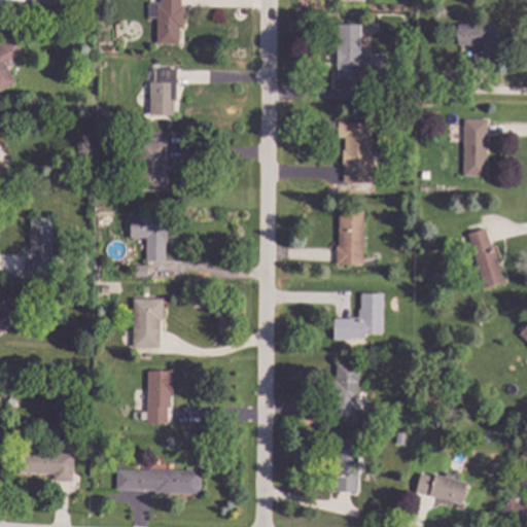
[(159,0),(159,2),(147,2),(146,18),(155,18),(154,43),(177,43),(177,29),(181,29),(181,6),(179,6),(179,0),(159,0)]
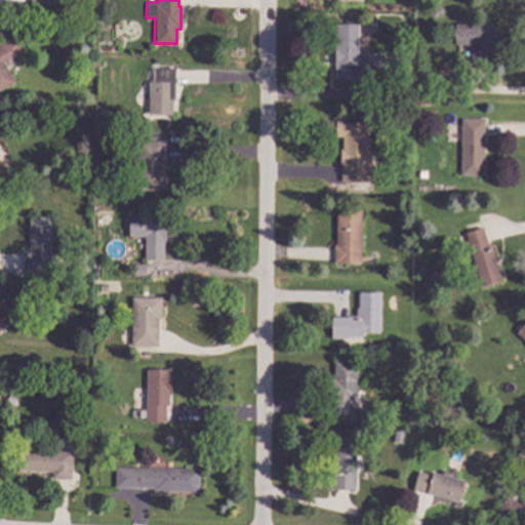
[(336,24),(357,24),(356,53),(385,54),(385,75),(336,74),(336,24)]
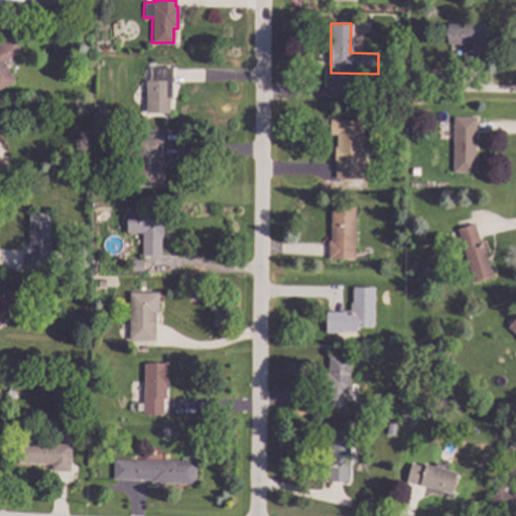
[(447,24),(447,41),(468,41),(468,60),(482,60),(482,25),(447,24)]
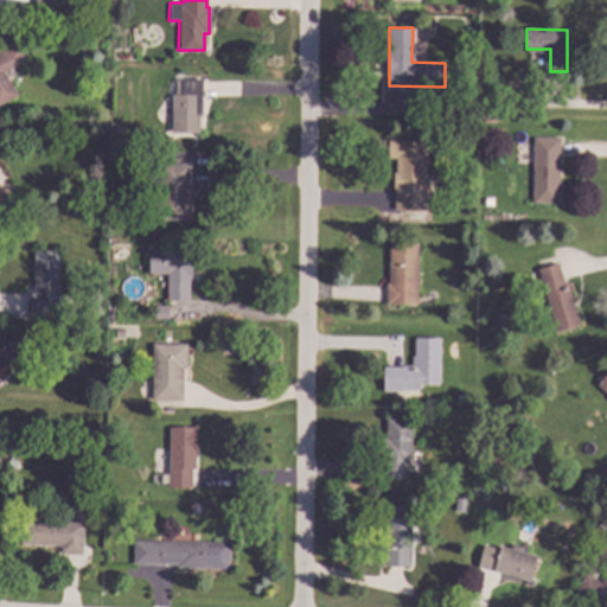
[(0,48),(16,39),(26,59),(4,72),(18,96),(0,104),(0,48)]
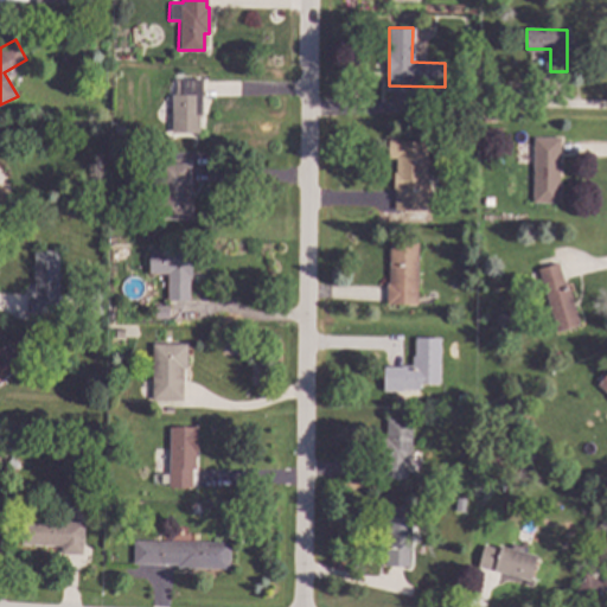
[(168,80),(200,81),(199,135),(167,135),(168,80)]
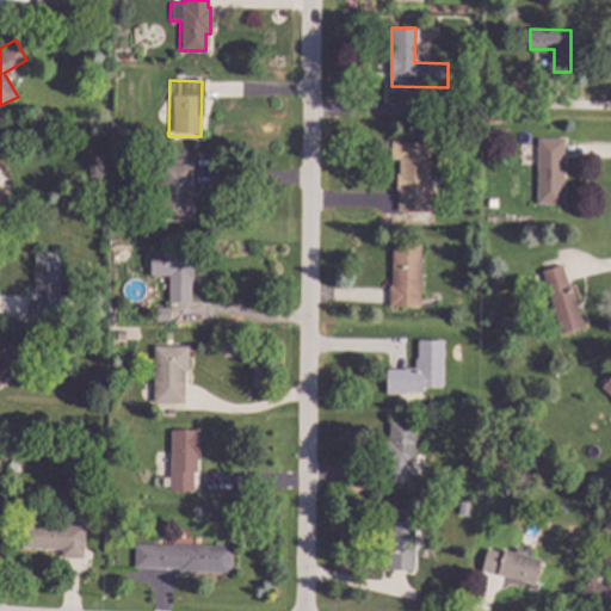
[(389,129),(390,159),(399,159),(399,208),(432,207),(431,142),(402,142),(402,129),(389,129)]
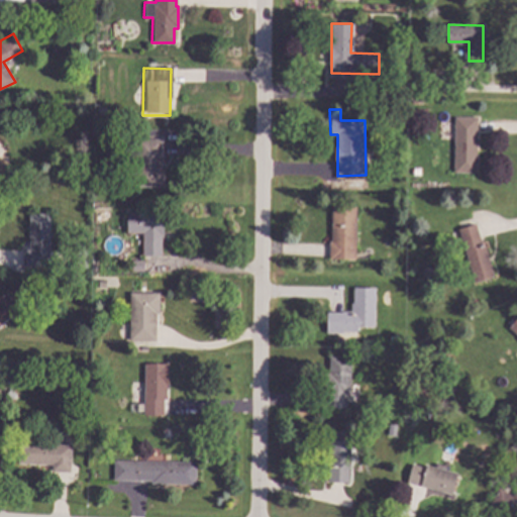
[(453,117),(477,117),(476,174),(452,174),(453,117)]
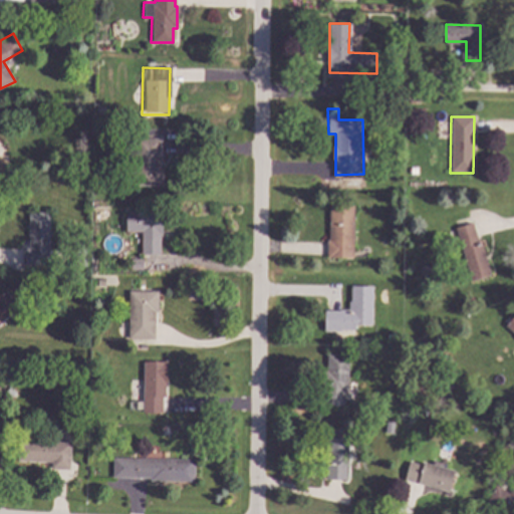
[(135,138),(165,138),(164,187),(134,186),(135,138)]
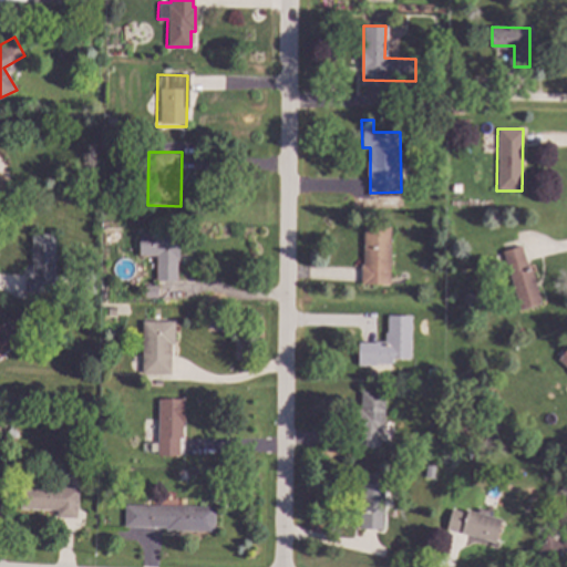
[(364,225),(390,226),(388,287),(360,286),(360,265),(362,265),(364,225)]
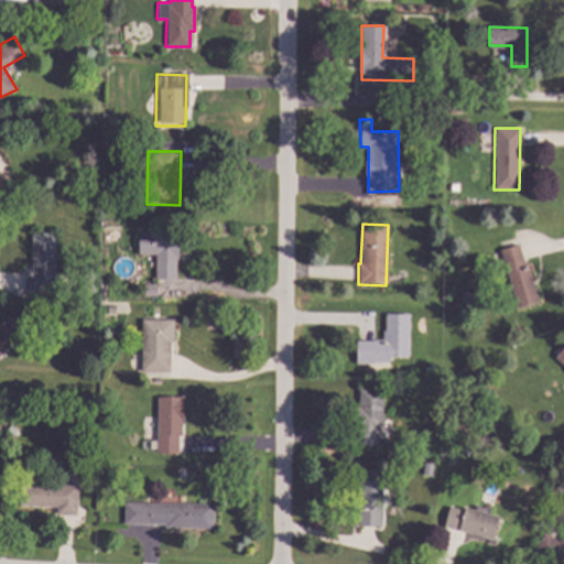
[(138,231),(138,253),(156,253),(156,282),(175,282),(175,261),(180,261),(180,231),(138,231)]
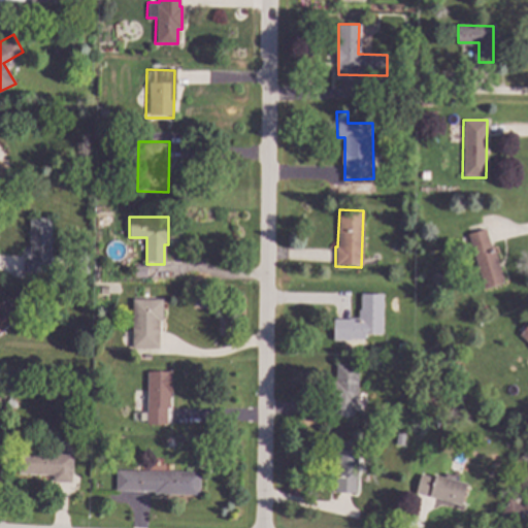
[(30,219),(50,219),(50,237),(53,237),(53,241),(50,241),(50,257),(58,257),(58,261),(52,261),(52,267),(28,267),(28,261),(23,261),(23,254),(30,254),(30,219)]
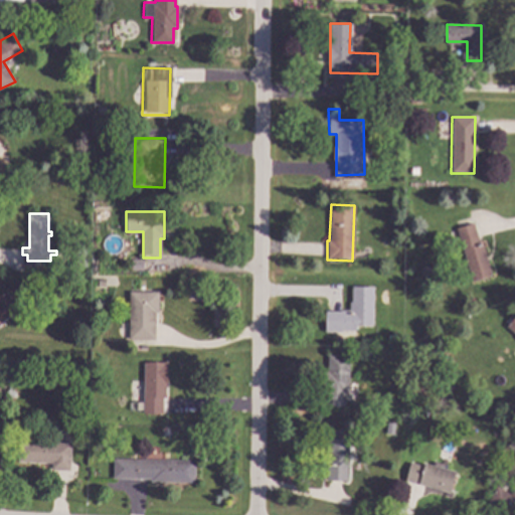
[(457,229),(473,224),(478,244),(482,243),(492,277),(472,282),(457,229)]
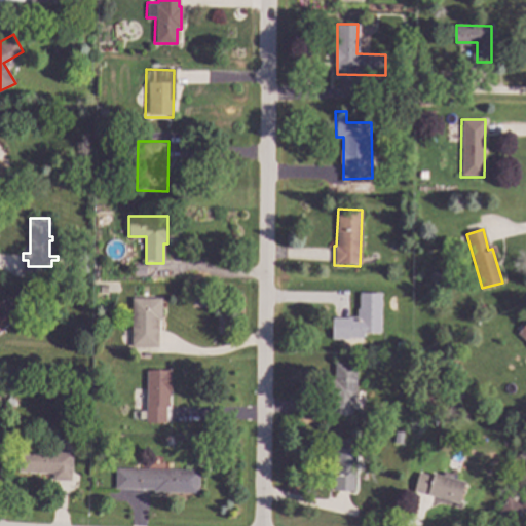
[(360,293),(380,293),(380,333),(363,333),(363,339),(331,339),(331,317),(360,317),(360,293)]
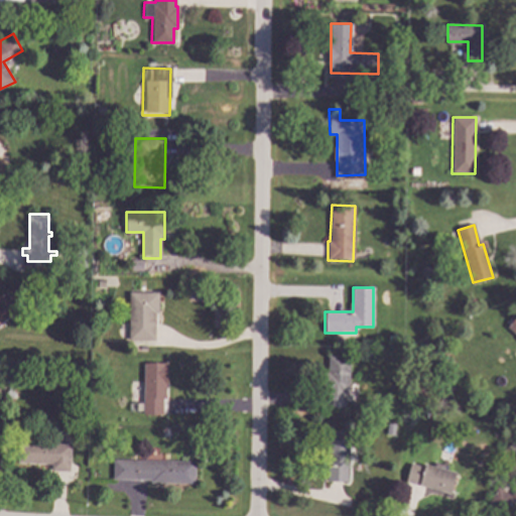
[(0,294),(7,291),(19,313),(3,323),(6,327),(0,330),(0,294)]
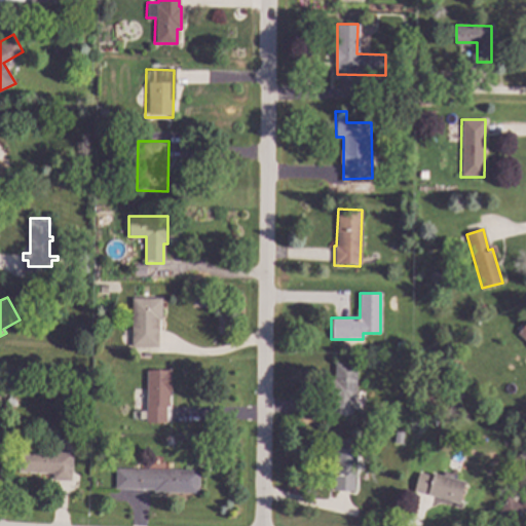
[(130,297),(130,347),(157,347),(157,320),(161,320),(161,298),(130,297)]
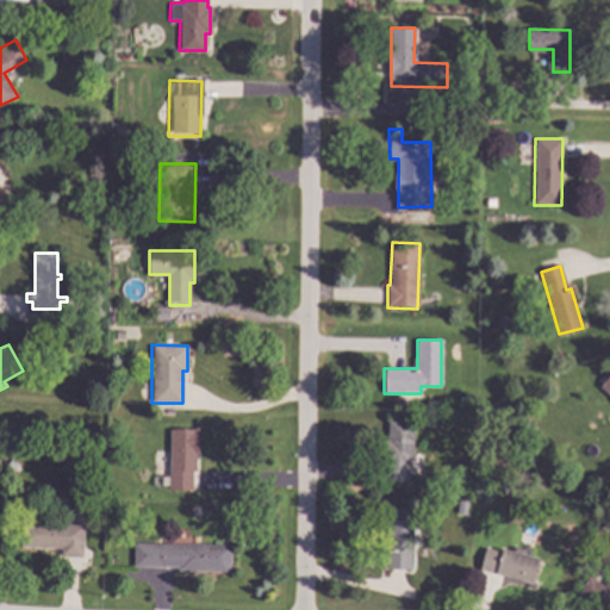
[(609,371),(597,386),(609,397),(609,371)]
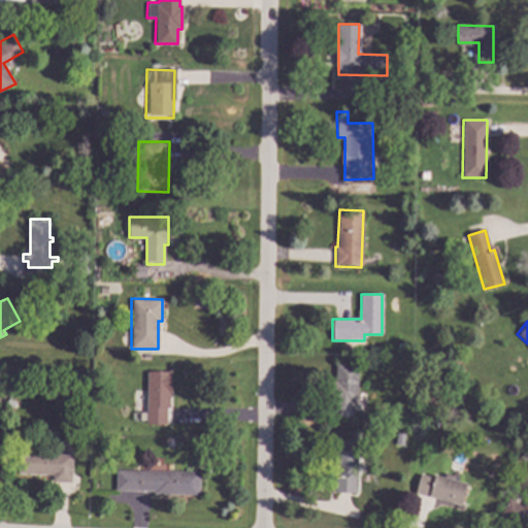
[(335,364),(358,365),(357,411),(334,410),(335,364)]
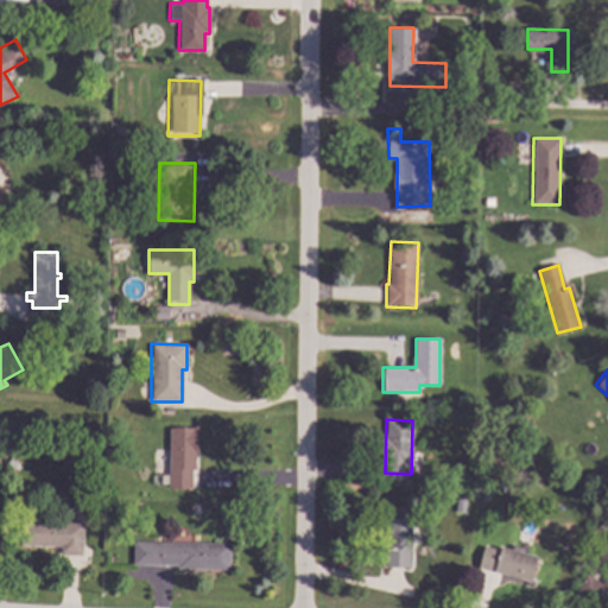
[(169,428),(169,488),(191,488),(191,470),(196,470),(196,457),(197,456),(197,428),(169,428)]
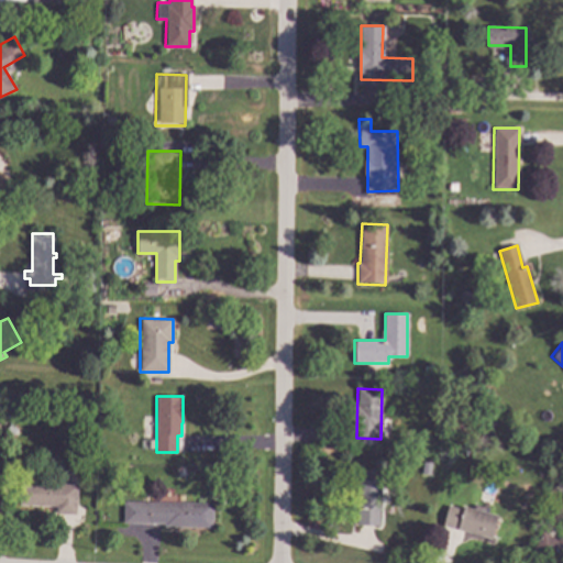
[(355,470),(354,508),(356,508),(356,525),(381,526),(383,471),(355,470)]
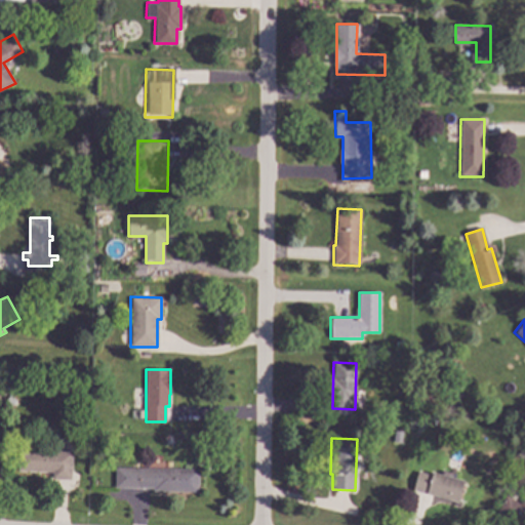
[(17,449),(17,472),(52,473),(52,479),(71,479),(72,451),(17,449)]
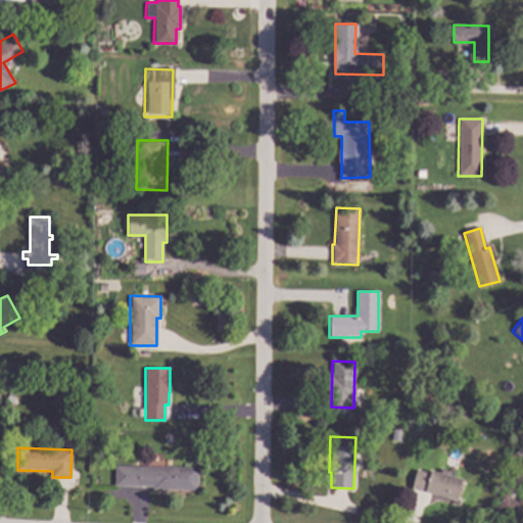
[(113,465),(113,486),(151,487),(151,489),(198,490),(199,466),(113,465)]
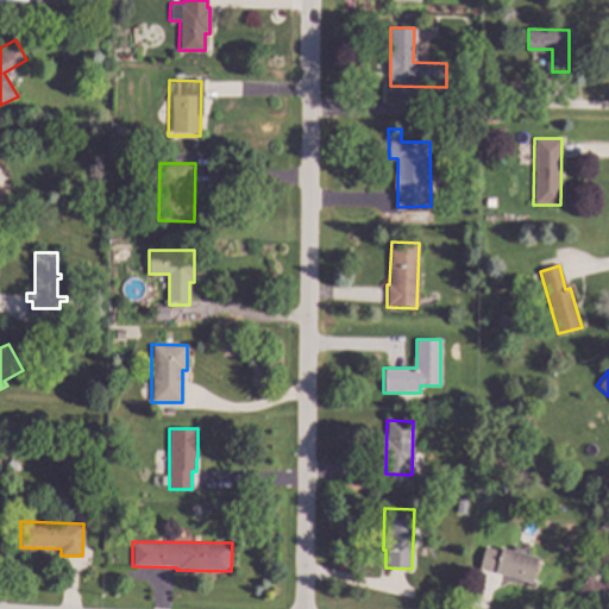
[(484,545),(500,548),(501,546),(540,556),(533,584),(478,570),(484,545)]
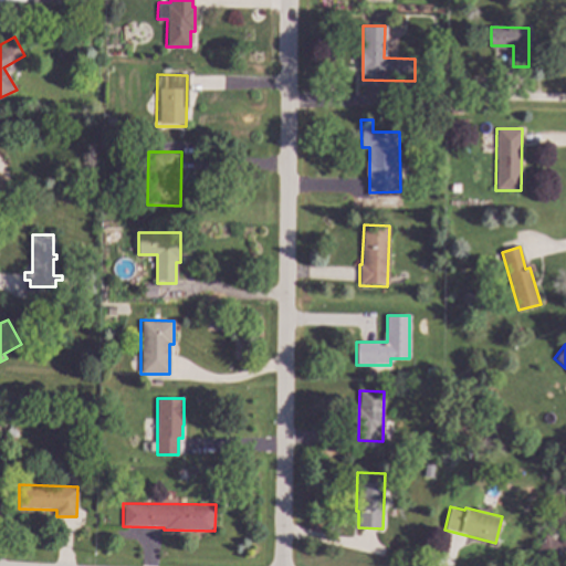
[(565,533),(565,554),(559,551),(551,564),(533,553),(545,534),(559,543),(565,533)]
